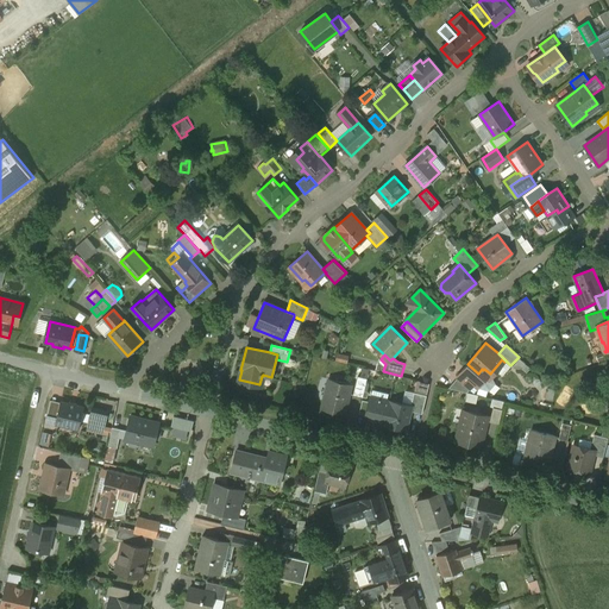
[(478,374),(468,364),(457,376),(458,377),(471,388),(475,383),(478,387),(493,385),(495,383),(490,374),(484,369),(483,370),(482,369),(478,374)]
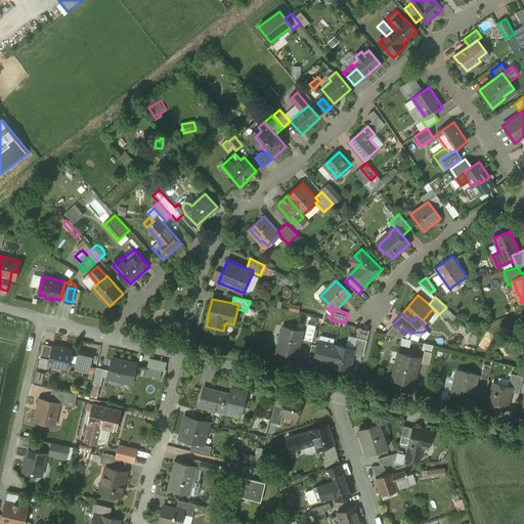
[(316,325),(308,323),(304,340),(312,342),(316,325)]
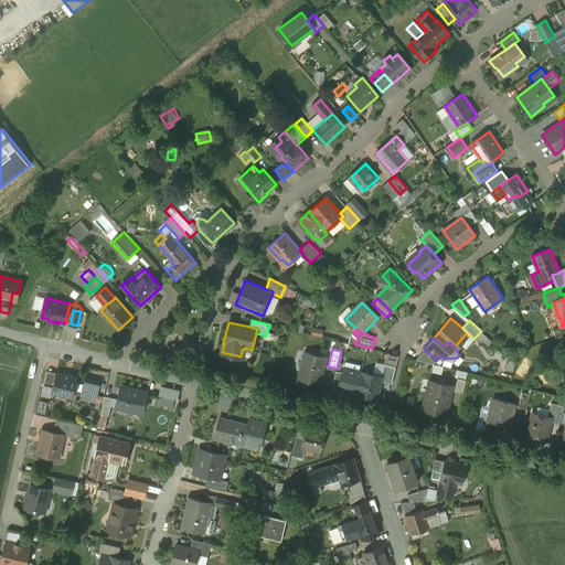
[(437,360),(425,350),(417,360),(433,364),(434,364),(437,360)]
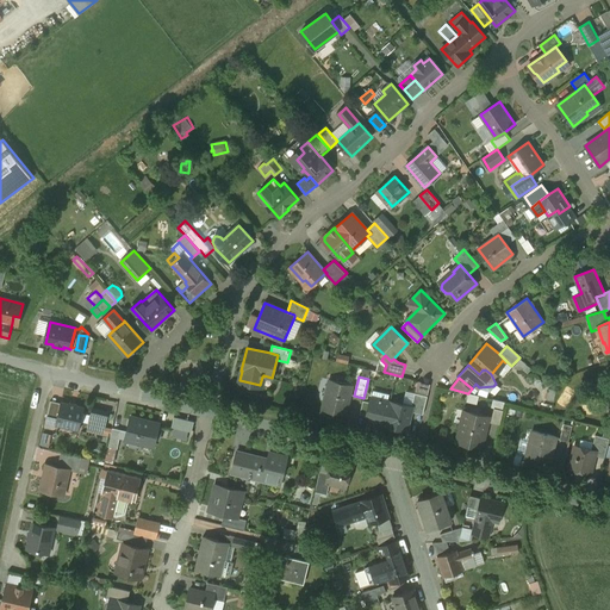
[(353,385),(329,379),(322,409),(346,415),(353,385)]
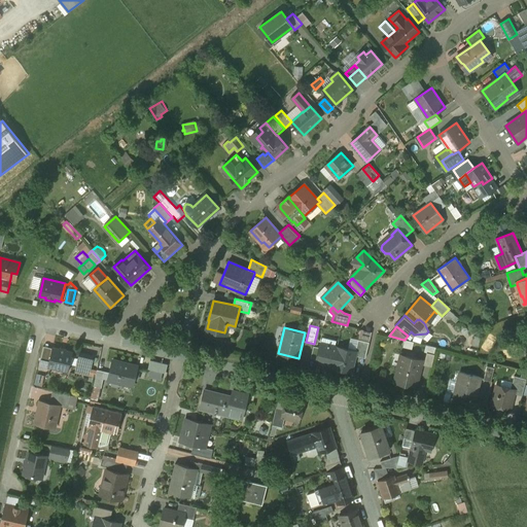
[(360,328),(360,338),(371,339),(372,329),(360,328)]
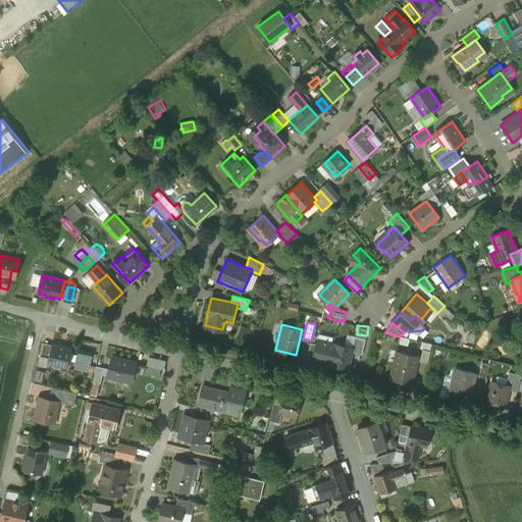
[(366,338),(355,335),(353,348),(354,348),(353,352),(362,355),(366,338)]
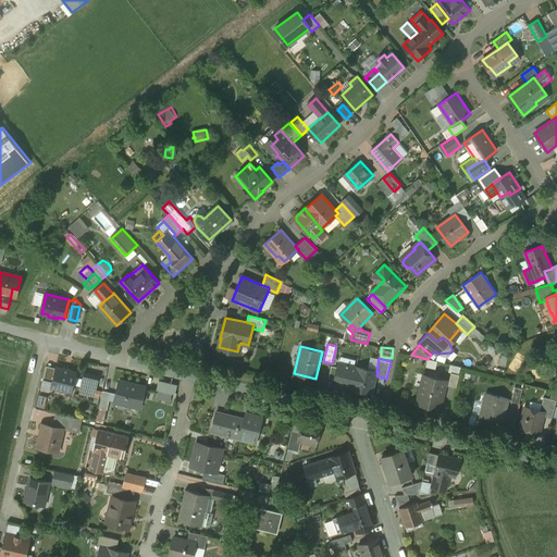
[(357,367),(338,362),(337,370),(334,384),(345,386),(351,387),(357,367)]
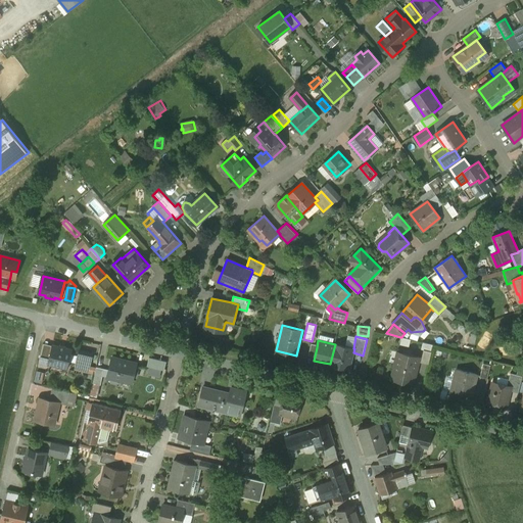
[(52,345),(44,343),(41,351),(50,353),(52,345)]
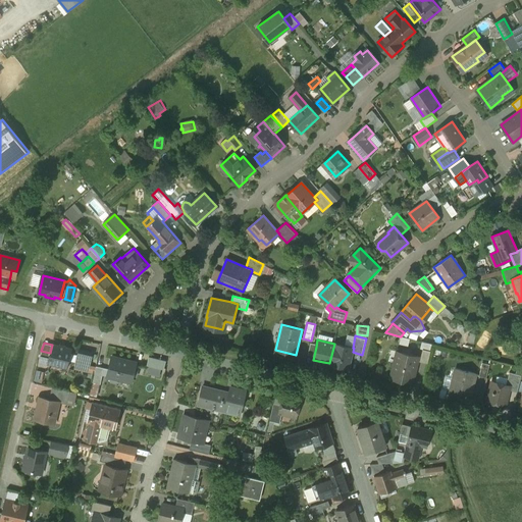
[(66,346),(59,344),(59,345),(53,344),(52,345),(50,353),(48,362),(48,363),(55,365),(55,366),(60,368),(61,366),(68,368),(72,348),(66,347),(66,346)]
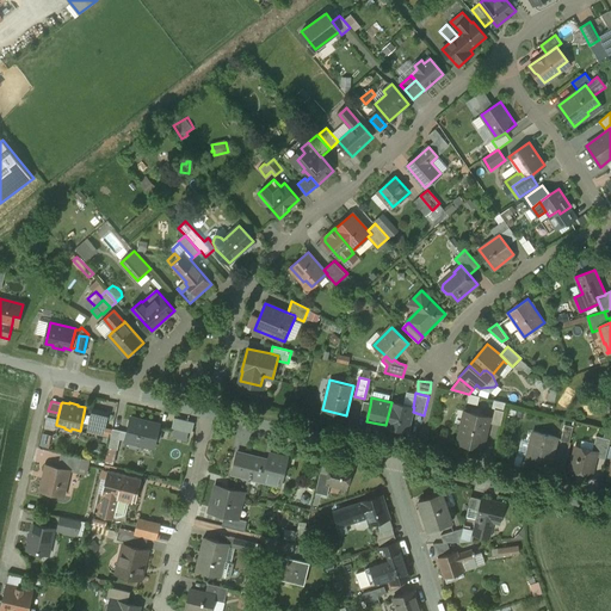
[(413,407),(392,402),(386,425),(408,431),(413,412),(414,407),(413,407)]
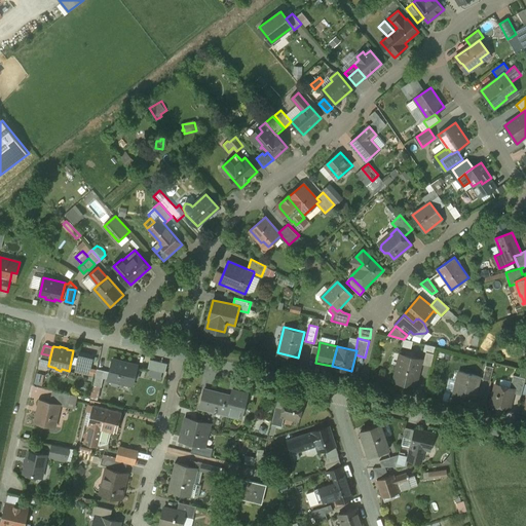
[(434,353),(426,352),(423,364),(431,366),(434,353)]
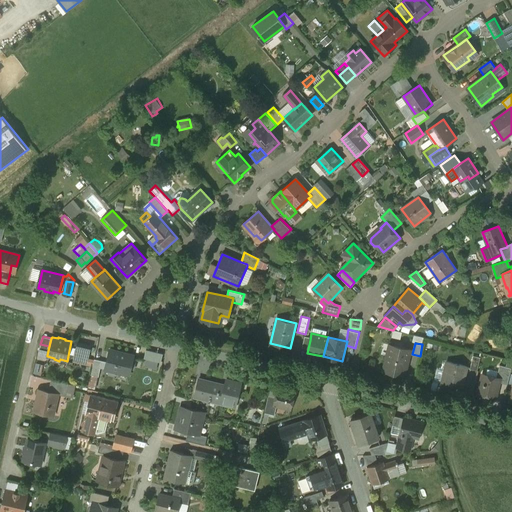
[(49,346),(40,344),(38,353),(47,355),(49,346)]
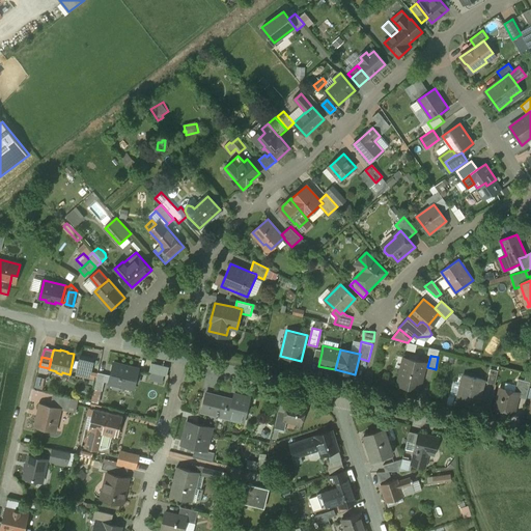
[(425,363),(404,358),(397,385),(419,390),(425,363)]
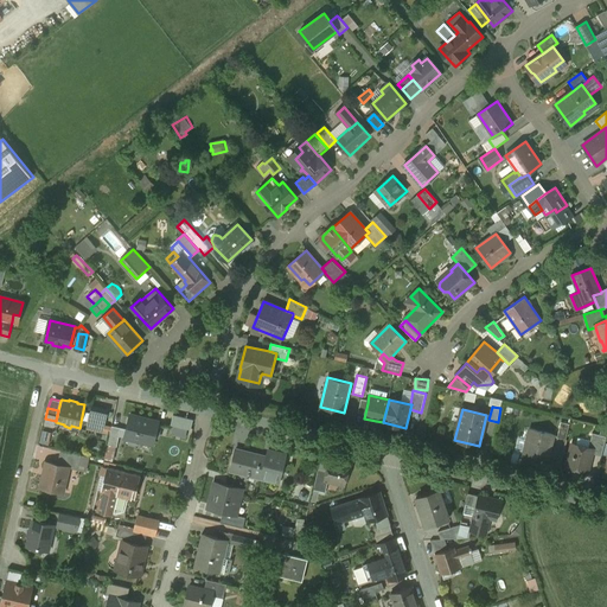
[(172,422),(191,428),(193,417),(174,413),(172,422)]
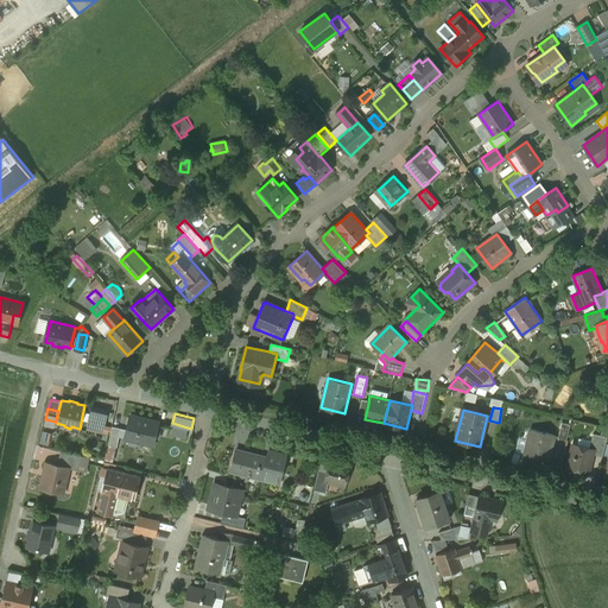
[(159,422),(131,415),(125,438),(153,445),(159,422)]
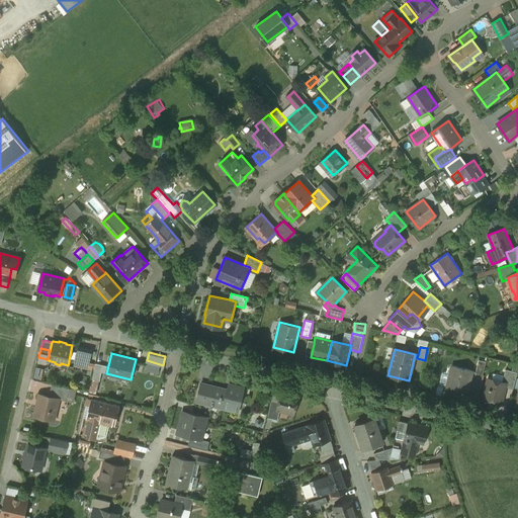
[(486,362),(479,360),(476,373),(483,375),(486,362)]
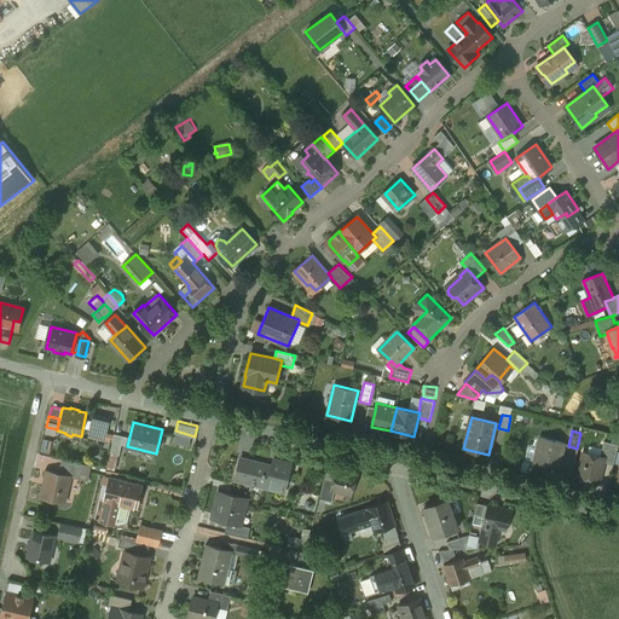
[(123,437),(115,434),(110,452),(120,455),(123,437)]
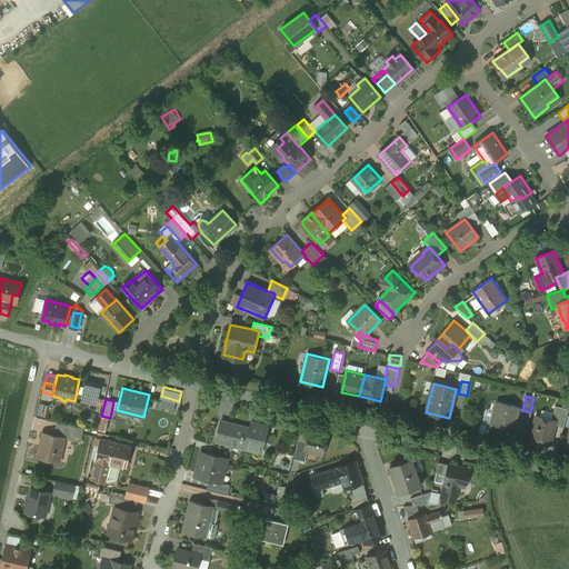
[(40,401),(38,413),(47,415),(49,403),(40,401)]
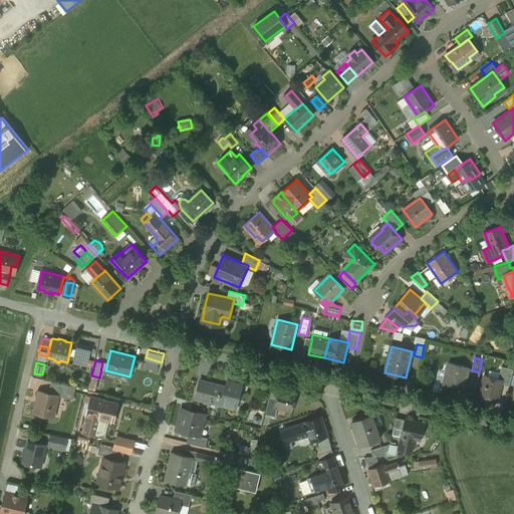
[(469,368),(449,363),(444,383),(464,389),(469,368)]
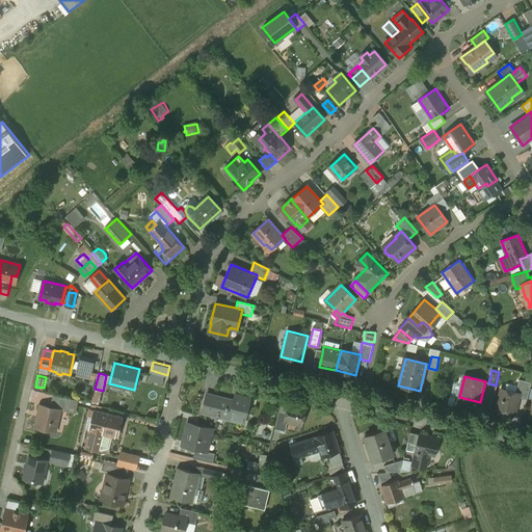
[(531,382),(520,378),(515,392),(520,393),(519,397),(528,399),(531,382)]
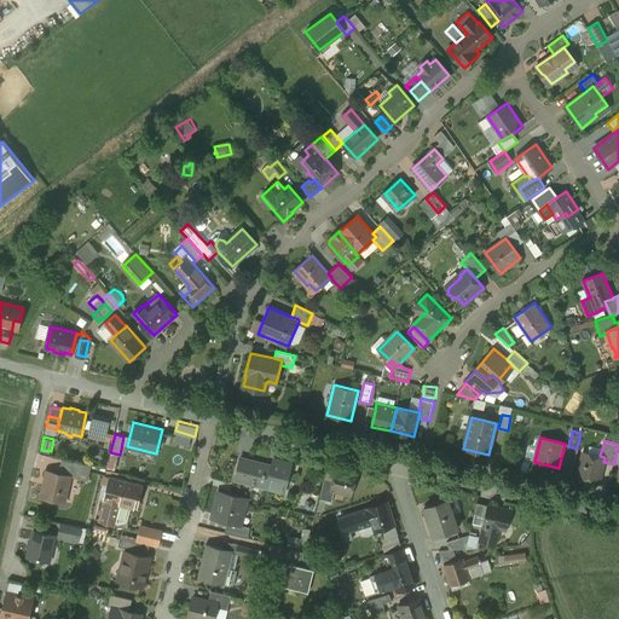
[(38,467),(51,469),(53,455),(40,452),(38,467)]
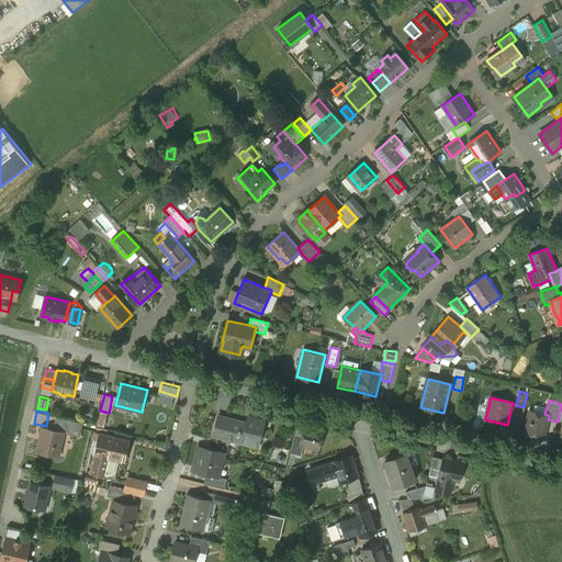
[(544,414),(532,411),(530,422),(527,420),(525,431),(543,436),(548,419),(549,415),(544,414)]
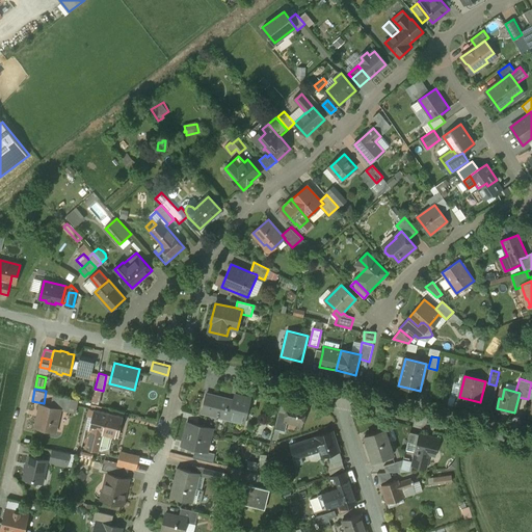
[(250,398),(234,394),(233,400),(207,394),(203,411),(244,421),(250,398)]
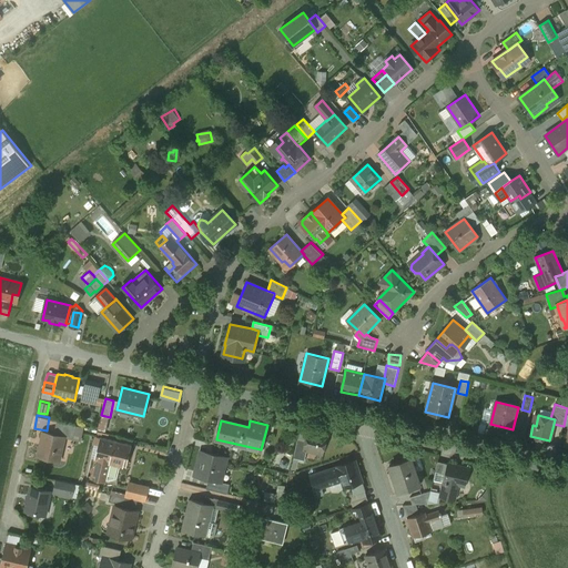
[(77,425),(57,422),(54,434),(66,437),(64,437),(73,439),(77,425)]
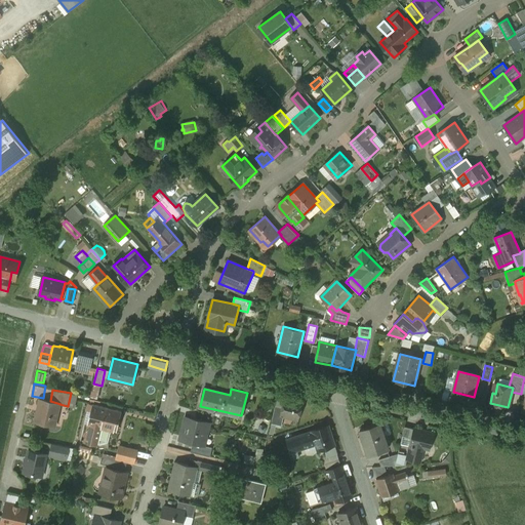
[(303,403),(285,398),(282,407),(281,415),(284,416),(298,419),(303,403)]
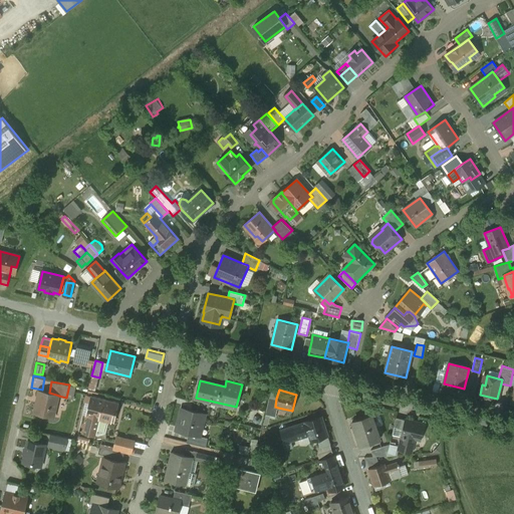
[(49,393),(39,391),(34,413),(54,417),(58,396),(59,396),(49,393)]
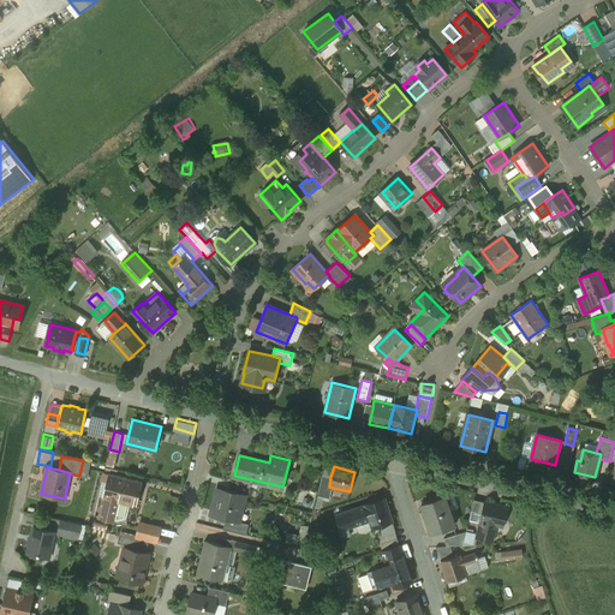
[(143,482),(109,473),(103,497),(105,497),(100,518),(114,521),(120,501),(136,505),(137,505),(143,482)]
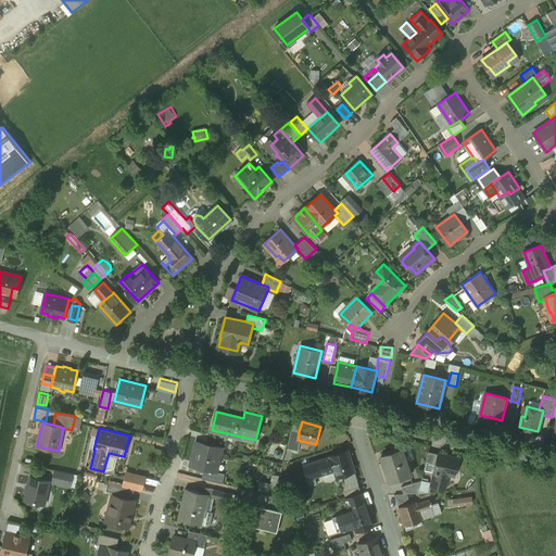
[(299,431),(292,429),(288,449),(299,451),(301,441),(298,440),(299,431)]
